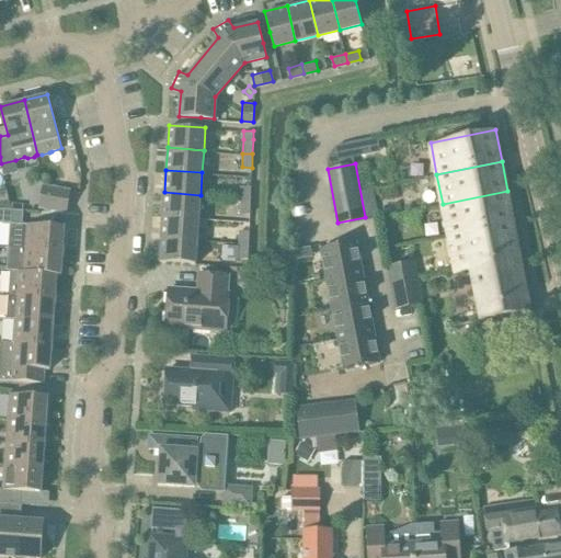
[(41,205),(44,206),(66,211),(69,195),(56,193),(57,186),(44,184),(41,205)]
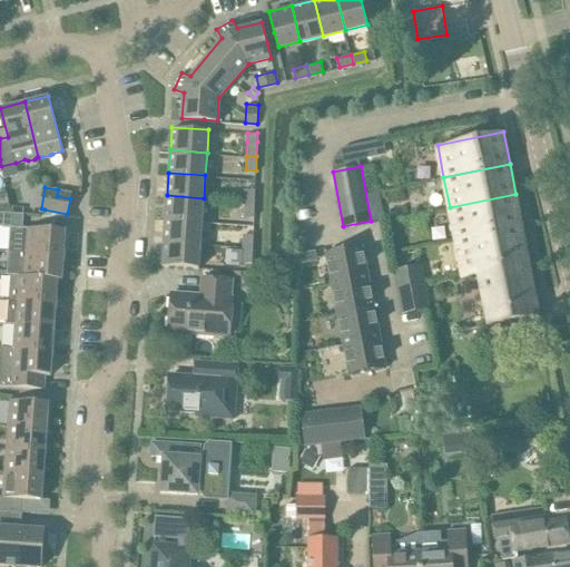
[(245,187),(245,202),(255,202),(255,188),(245,187)]
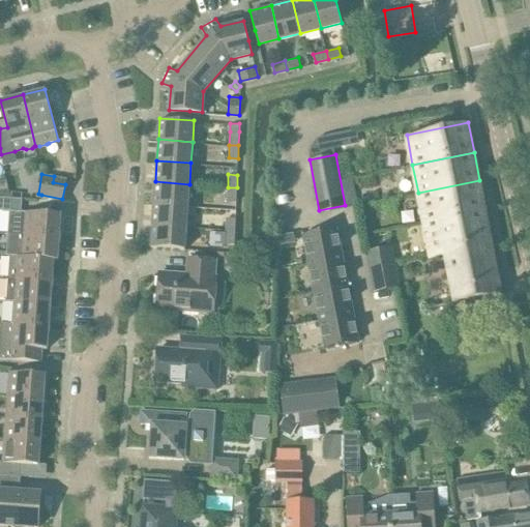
[(423,221),(486,209),(479,180),(418,193),(423,221)]
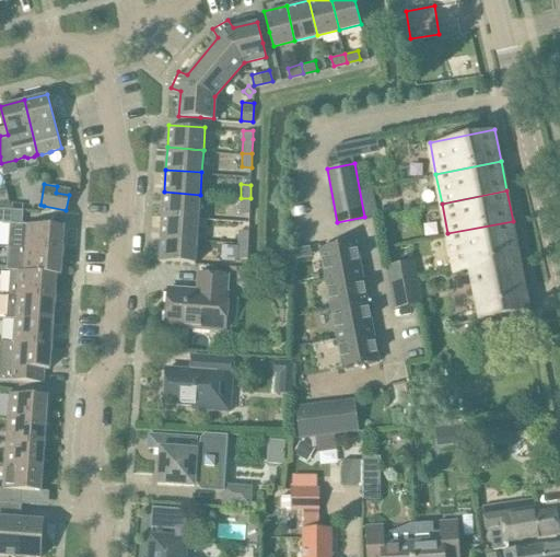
[(162,215),(198,217),(200,195),(164,192),(162,215)]
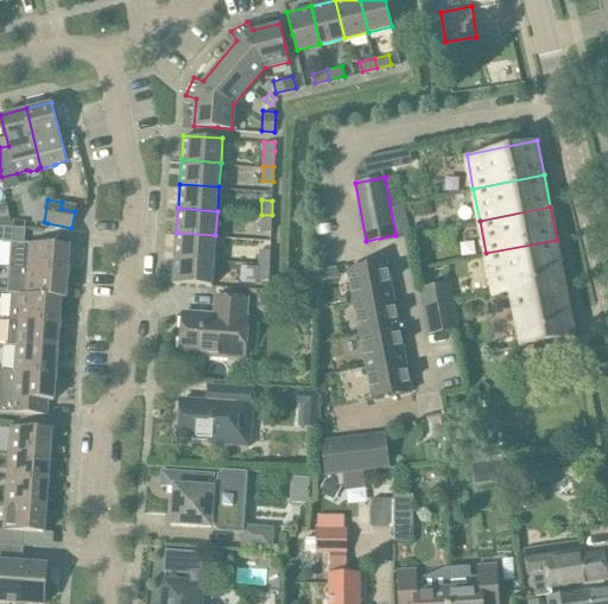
[(271,230),(272,215),(261,215),(260,229),(271,230)]
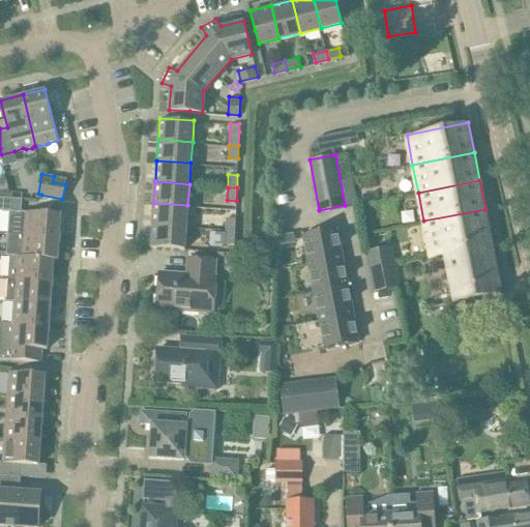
[(24,233),(59,235),(61,212),(40,210),(21,209),(22,197),(0,195),(0,208),(8,209),(7,231),(24,231),(24,233)]
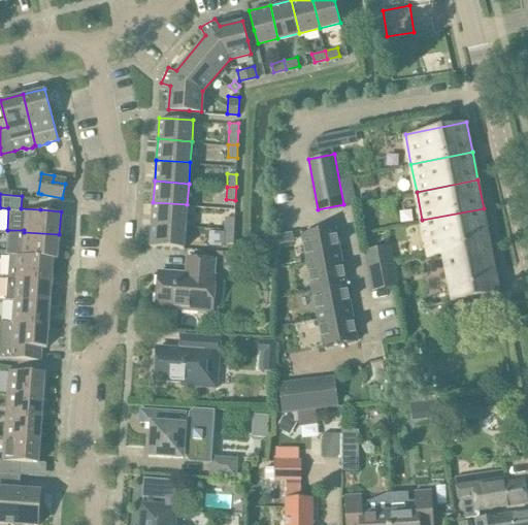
[(153,202),(152,223),(186,226),(187,204),(153,202)]
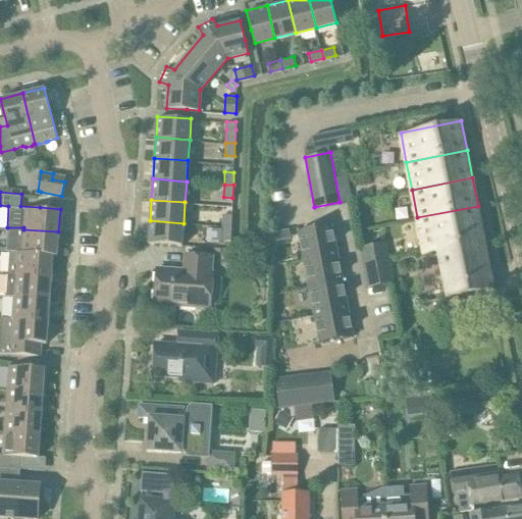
[(417,217),(422,246),(483,234),(478,206),(417,217)]
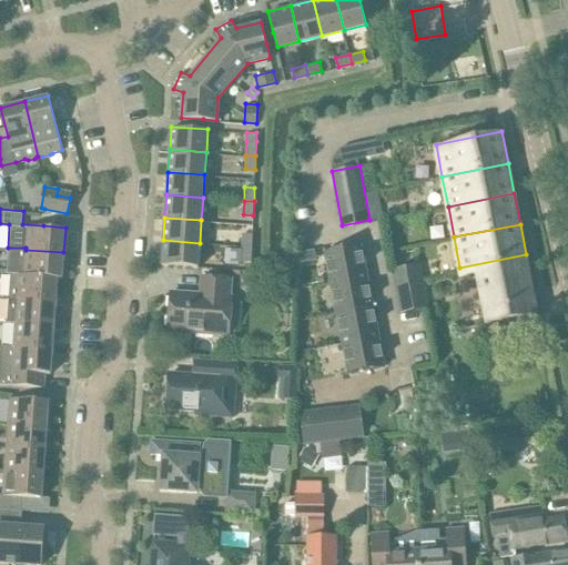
[(242,246),(252,246),(253,232),(243,232),(242,246)]
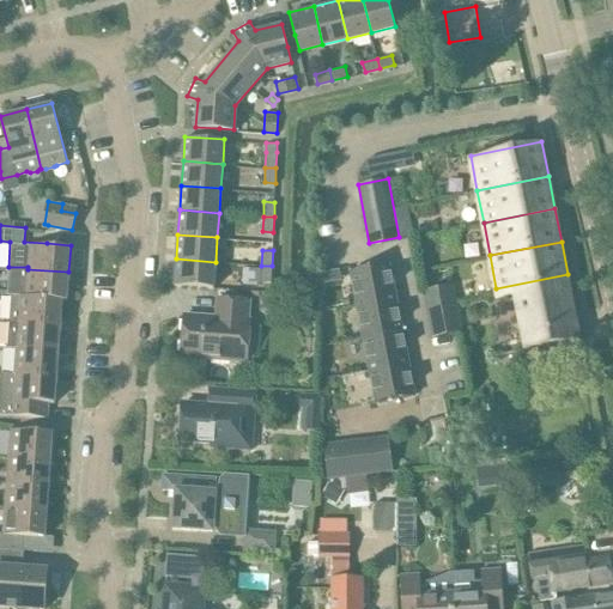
[(174,284),(198,285),(213,286),(216,262),(176,259),(174,284)]
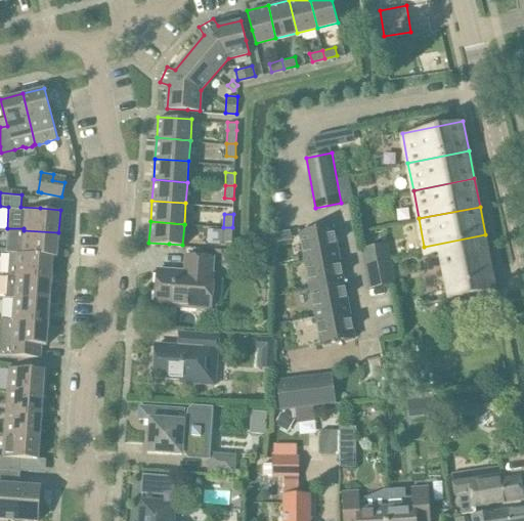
[(300,231),(306,259),(338,253),(333,225),(300,231)]
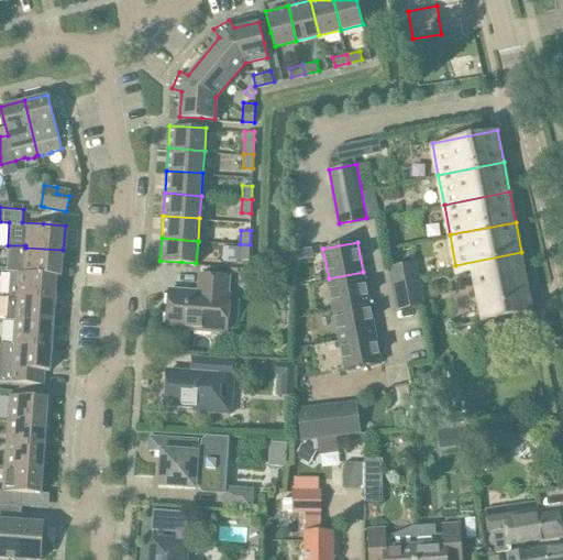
[(250,257),(250,244),(240,244),(240,257),(250,257)]
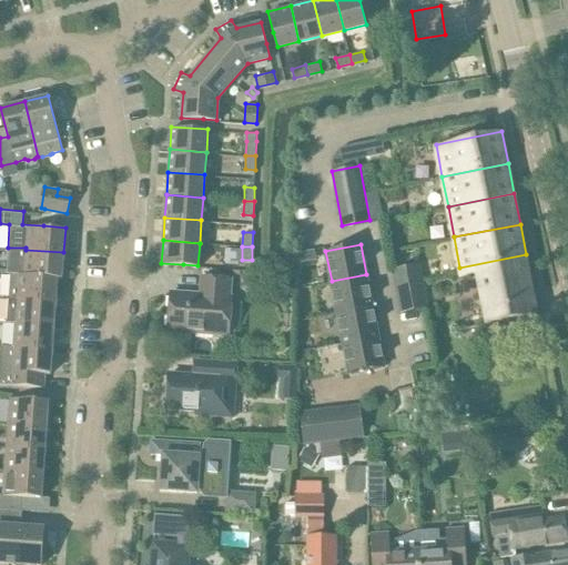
[(26,250),(23,273),(58,276),(61,276),(63,252),(26,250)]
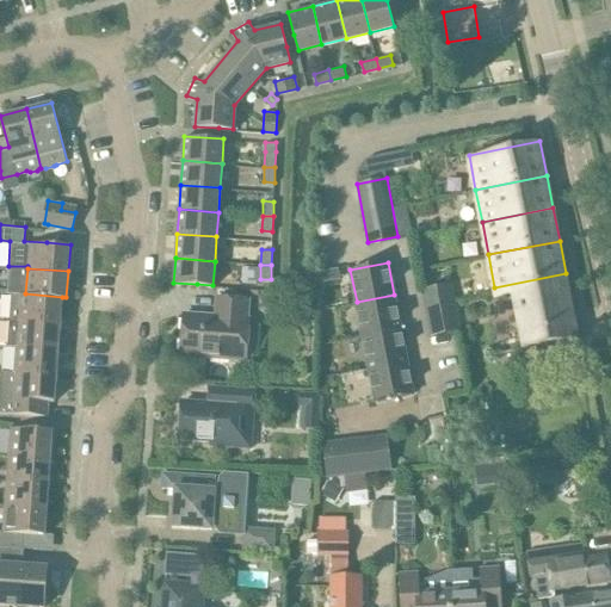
[(578,338),(566,273),(494,287),(497,295),(513,291),(525,348),(539,345),(539,346),(565,340),(578,338)]
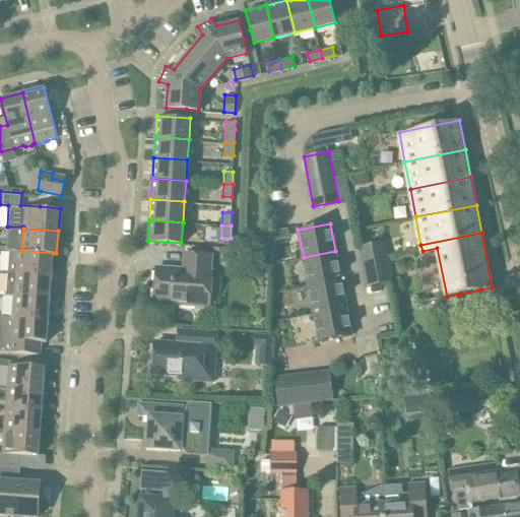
[(384,242),(359,247),(362,259),(387,254),(384,242)]
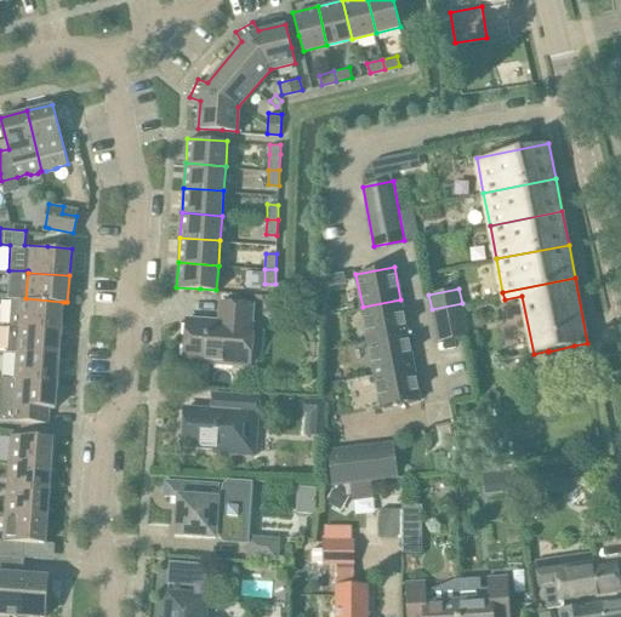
[(11,297),(10,324),(61,327),(63,302),(26,298),(11,297)]
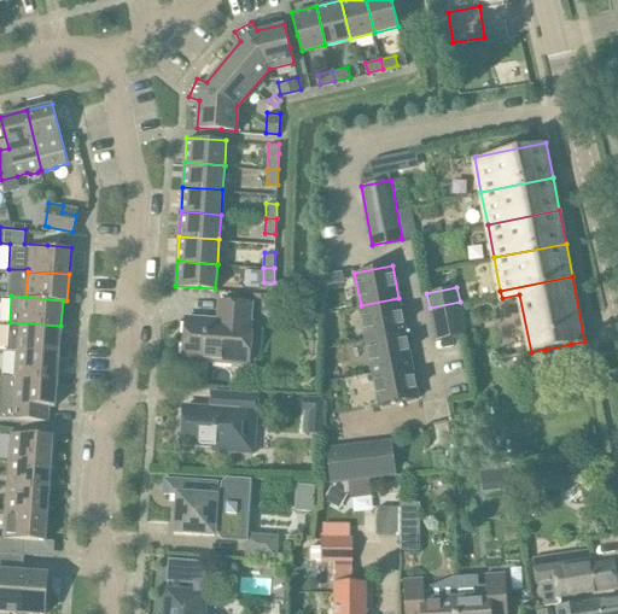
[(404,331),(402,314),(398,298),(361,305),(367,338),(404,331)]
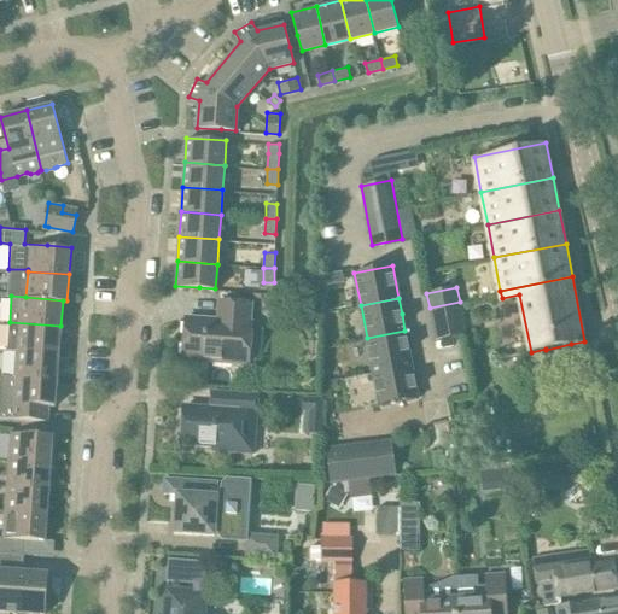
[(249,300),(244,300),(220,299),(219,317),(186,315),(184,357),(188,357),(187,368),(190,370),(208,372),(209,370),(210,358),(246,362),(249,323),(248,323),(249,300)]
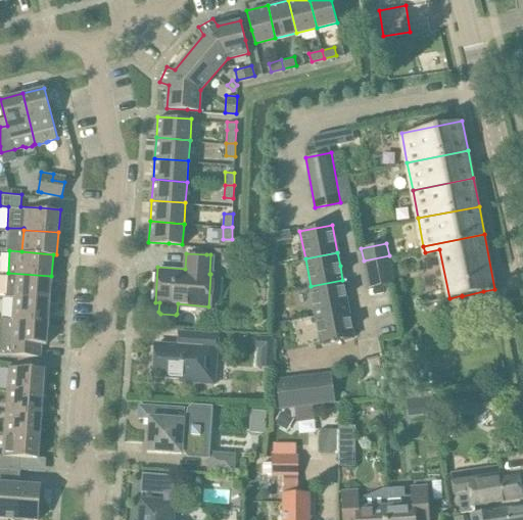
[(393,281),(389,255),(364,261),(368,286),(393,281)]
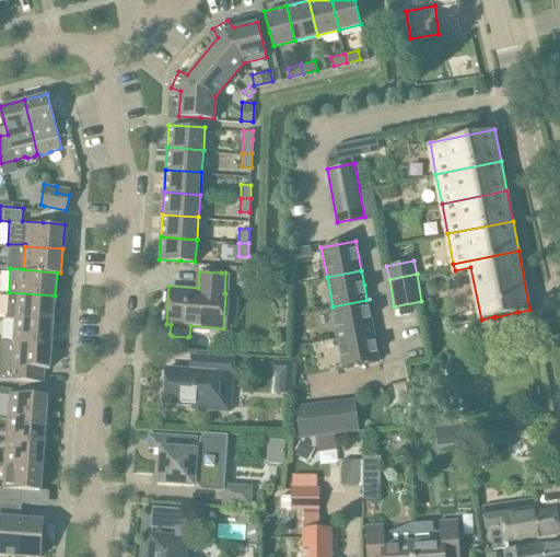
[(7,316),(15,316),(53,320),(55,296),(9,292),(7,316)]
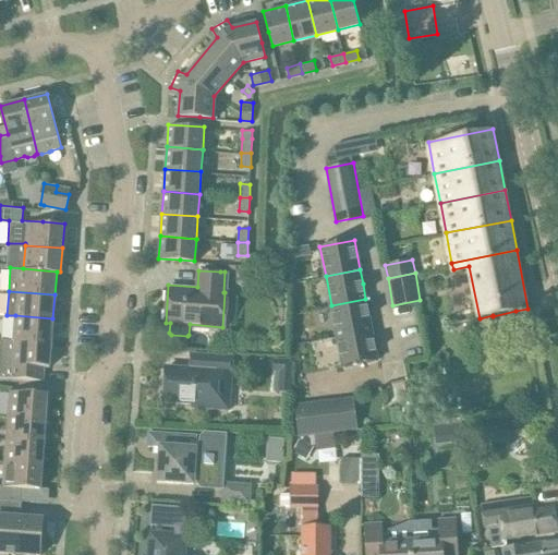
[(331,305),(337,335),(372,328),(365,299),(331,305)]
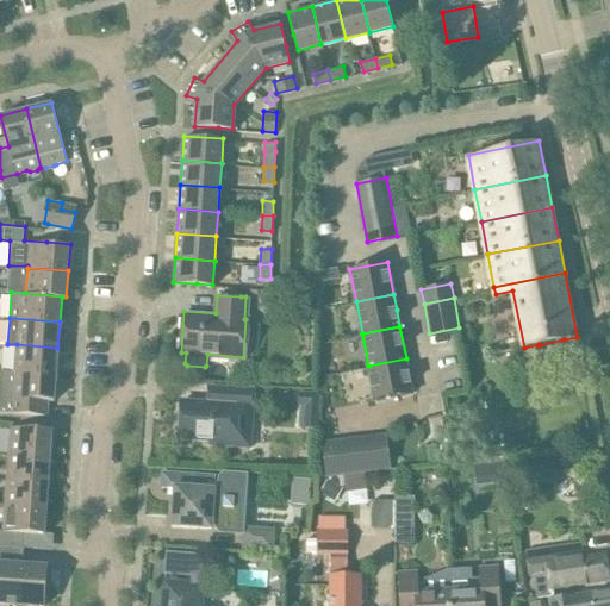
[(17,344),(16,370),(56,373),(57,348),(17,344)]
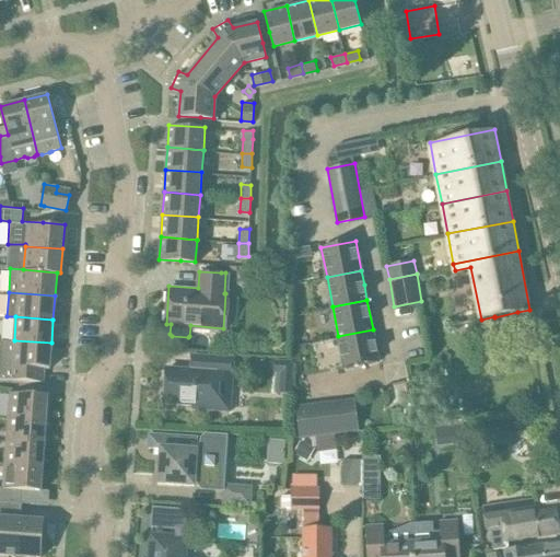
[(338,336),(343,367),(378,360),(373,329),(338,336)]
